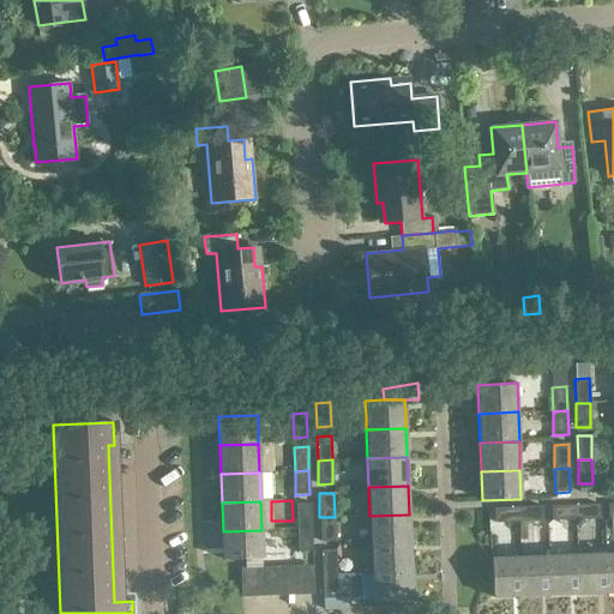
[(296,528),(311,528),(309,504),(295,504),(296,528)]
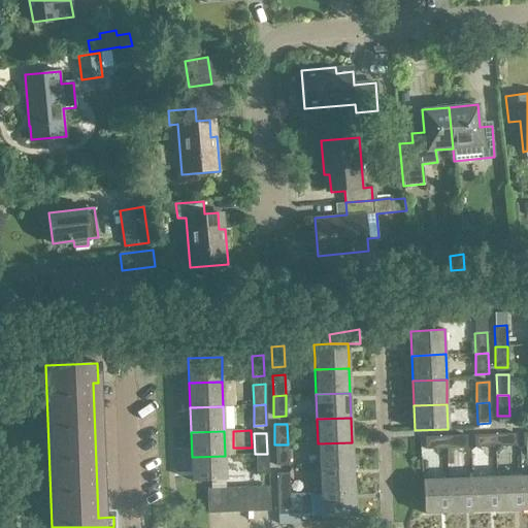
[(494,448),(494,434),(473,435),(473,448),(494,448)]
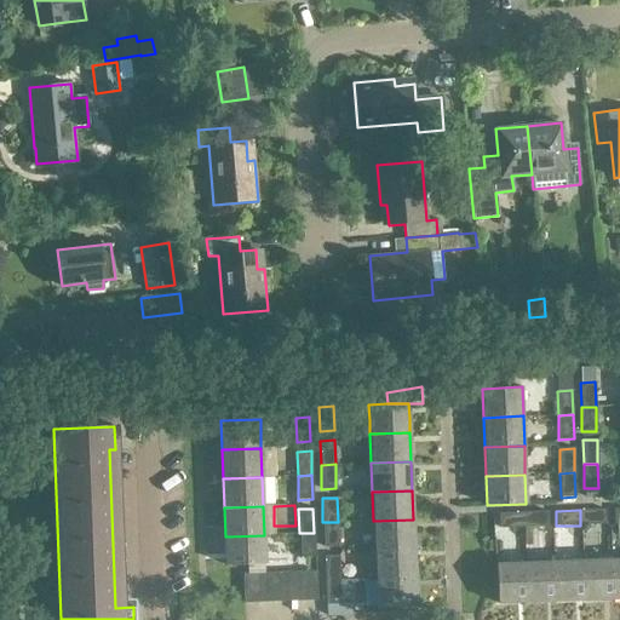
[(580,510),(580,526),(606,524),(604,510),(580,510)]
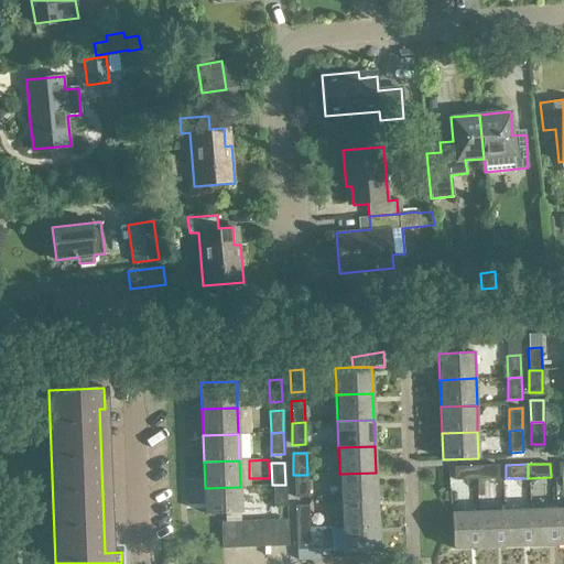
[(476,479),(476,466),(454,467),(454,480),(476,479)]
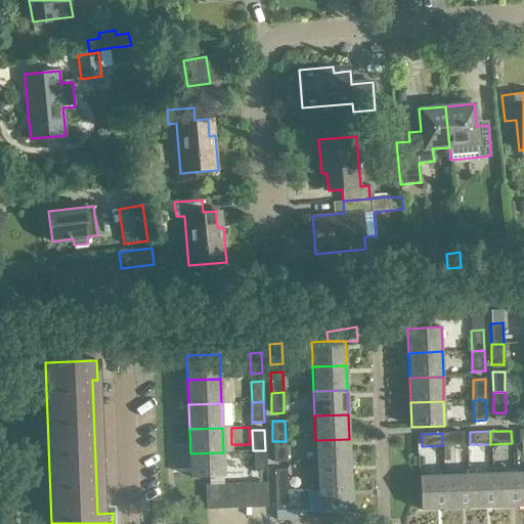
[(442,433),(442,445),(463,445),(462,433),(442,433)]
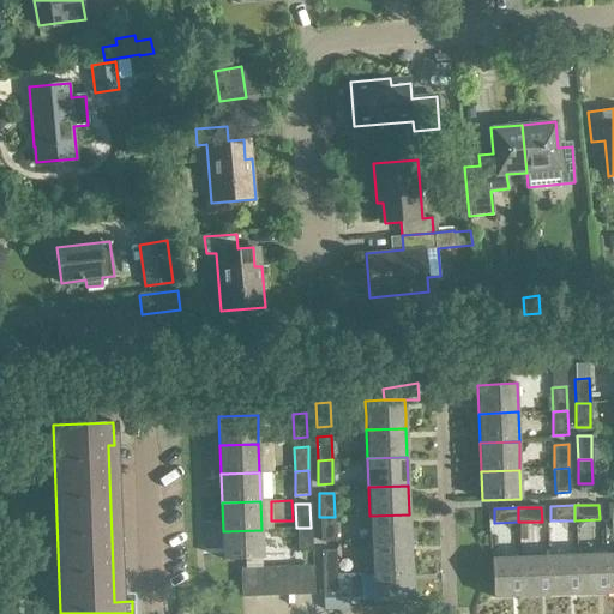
[(409,515),(369,516),(371,545),(410,543),(409,515)]
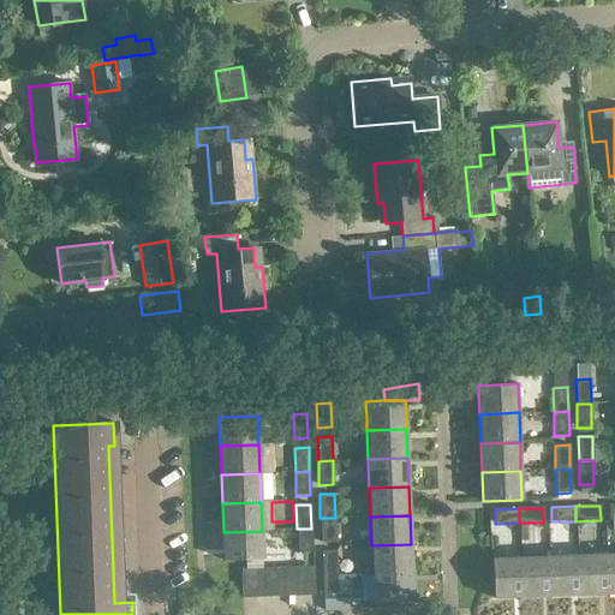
[(335,518),(320,518),(321,543),(335,542),(335,518)]
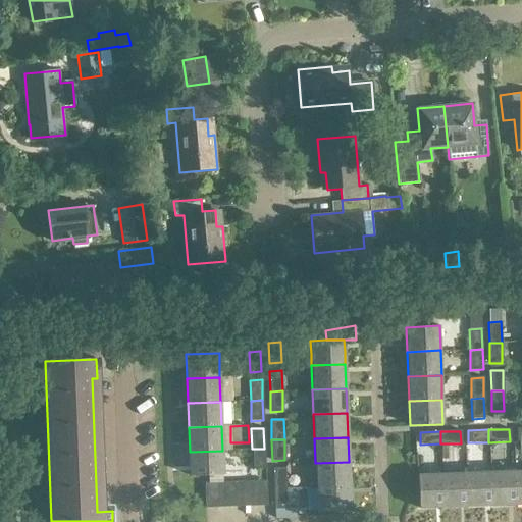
[(186,471),(185,447),(167,448),(168,472),(186,471)]
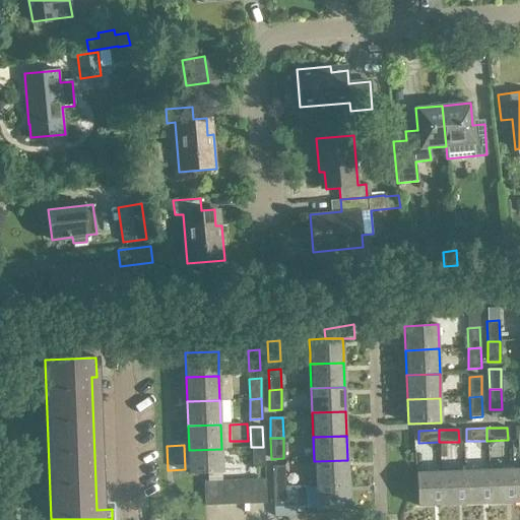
[(264,467),(263,447),(251,447),(252,467),(264,467)]
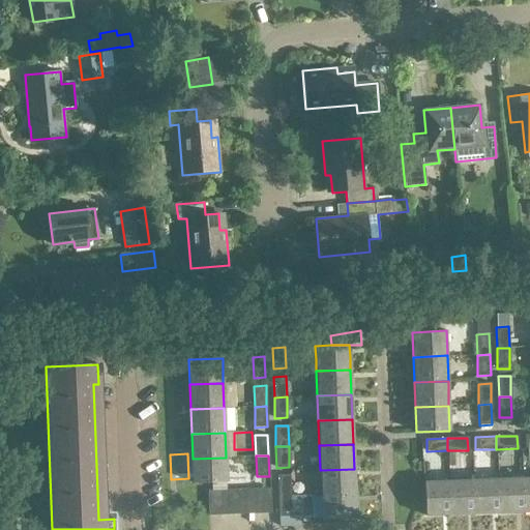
[(226,458),(193,459),(194,483),(227,482),(226,458)]
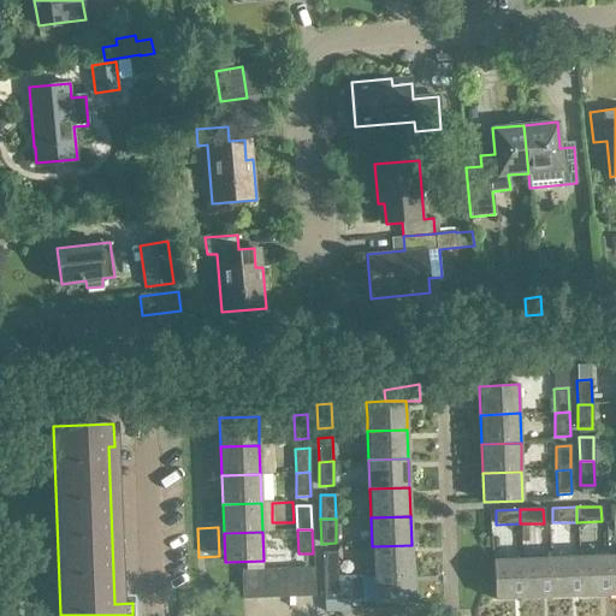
[(412,545),(372,546),(373,575),(413,574),(412,545)]
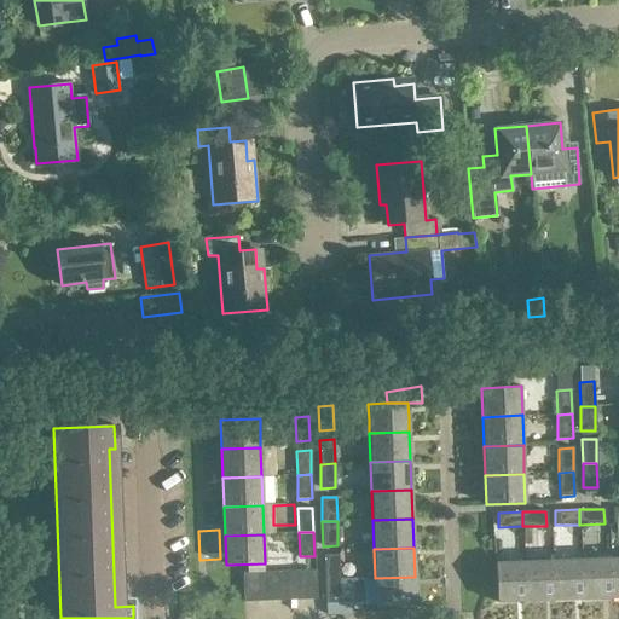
[(324,579),(339,579),(339,555),(324,555),(324,579)]
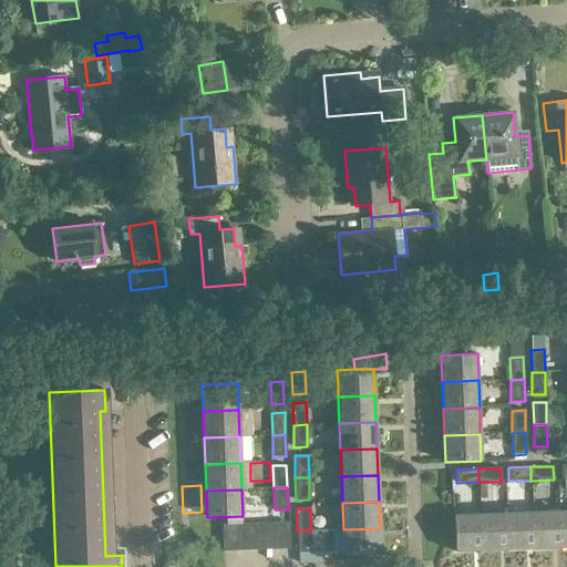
[(560,548),(559,512),(533,513),(534,549),(560,548)]
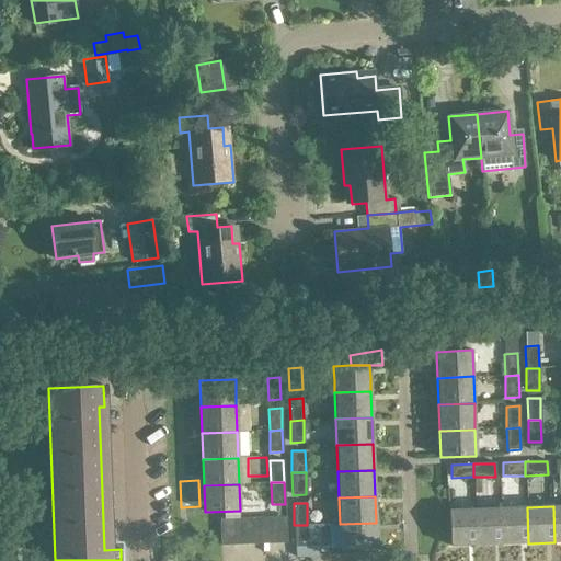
[(527,507),(501,508),(502,545),(528,544),(527,507)]
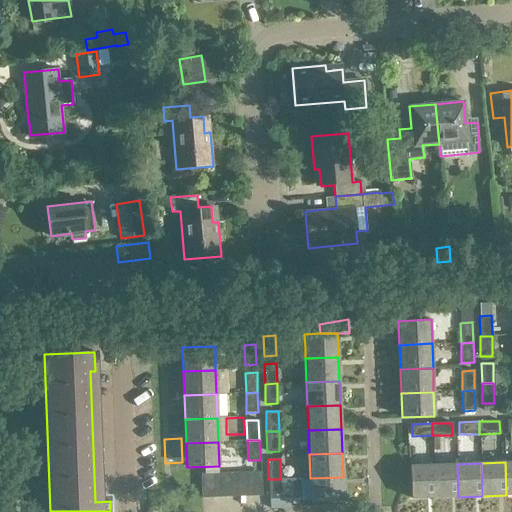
[(457,464),(433,465),(435,498),(458,497),(457,464)]
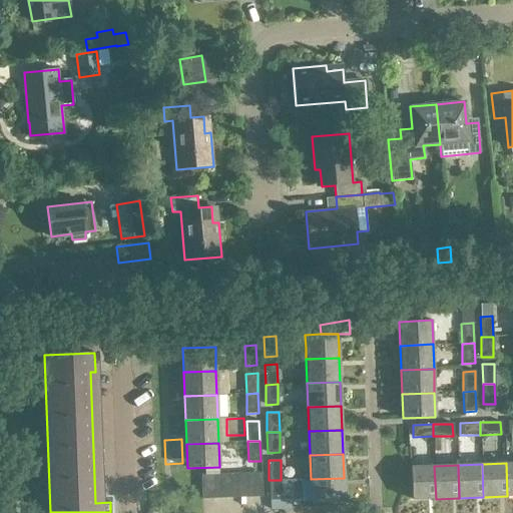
[(434,466),(410,467),(412,500),(436,499),(434,466)]
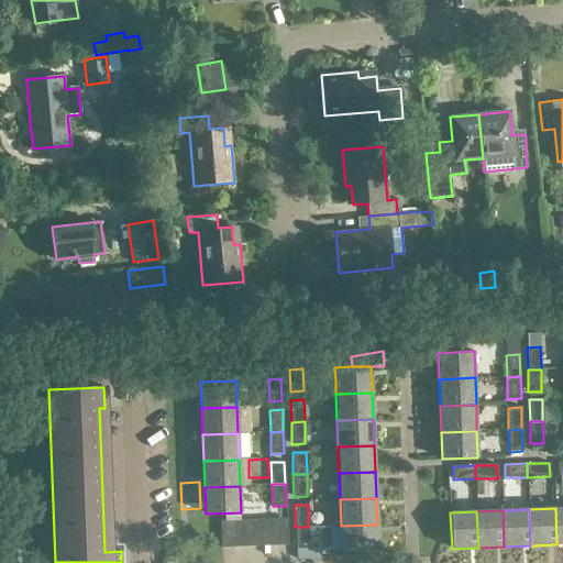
[(262,547),(275,545),(274,519),(261,520),(262,547)]
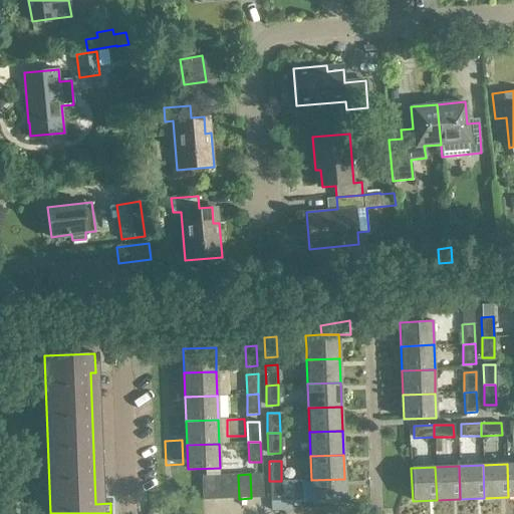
[(250,474),(251,498),(263,498),(262,474),(250,474)]
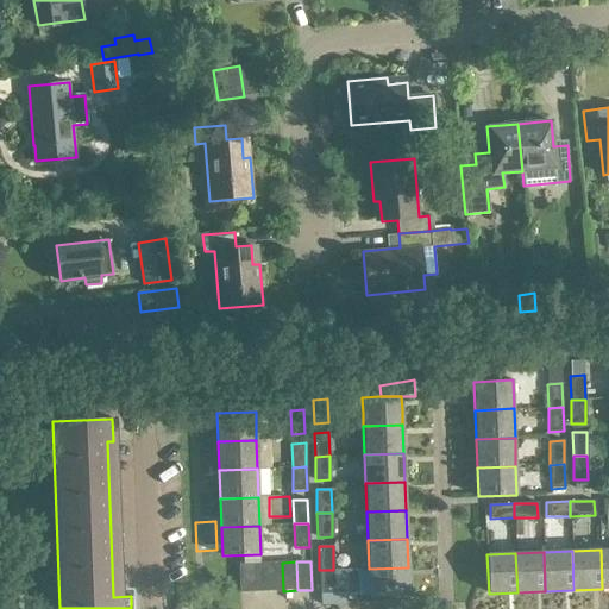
[(253,564),(255,592),(269,591),(268,563),(253,564)]
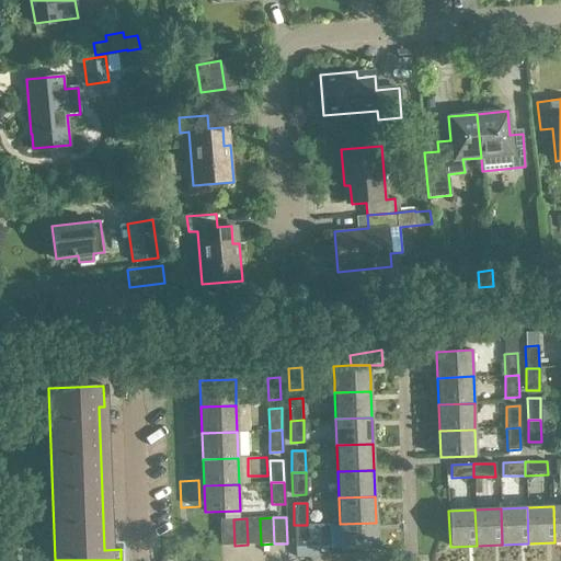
[(261,545),(260,518),(247,518),(248,545),(261,545)]
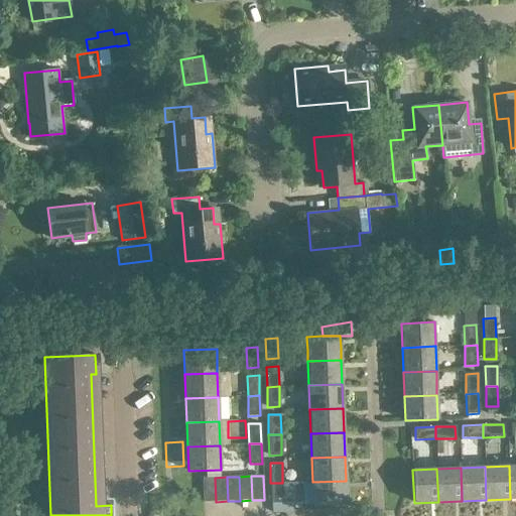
[(203,502),(216,502),(215,478),(202,478),(203,502)]
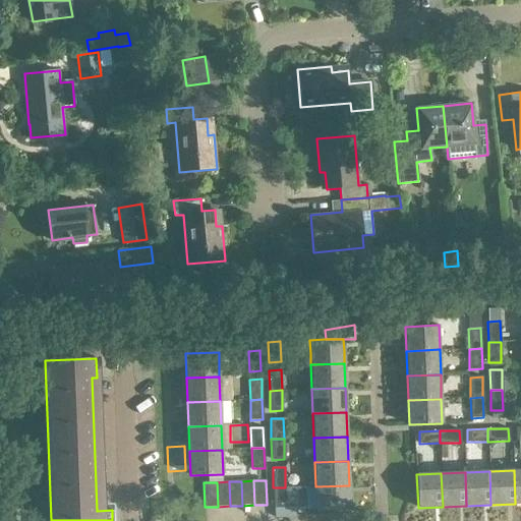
[(349,485),(315,486),(316,511),(350,510),(349,485)]
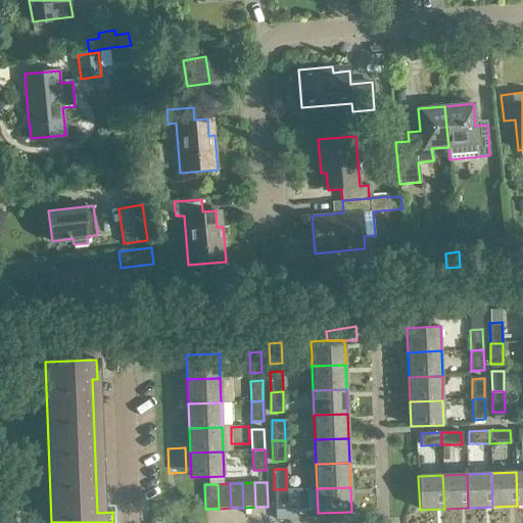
[(286,489),(274,489),(275,510),(287,510),(286,489)]
